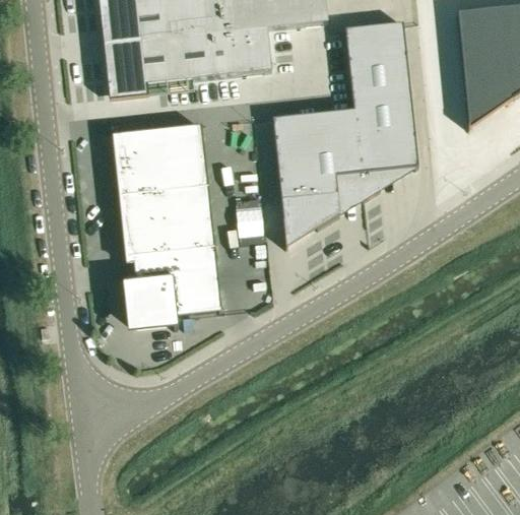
[(103,0),(103,1),(111,81),(113,100),(147,95),(147,93),(146,84),(192,79),(271,71),(266,28),(327,21),(325,0),(103,0)]
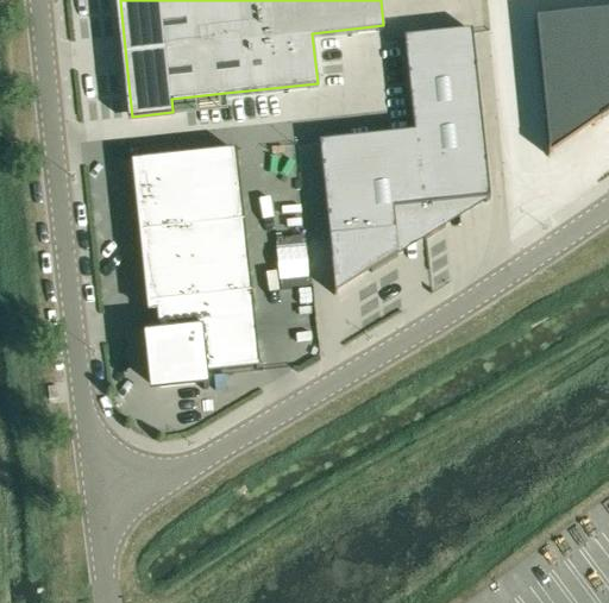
[(539,0),(547,152),(608,110),(608,0),(539,0)]
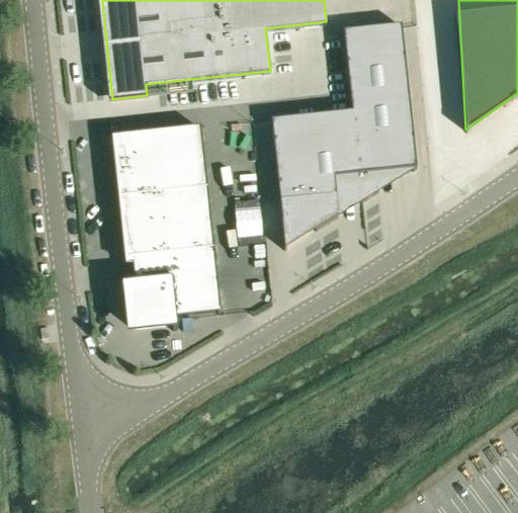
[(401,22),(343,28),(351,108),(360,191),(359,191),(360,200),(378,189),(376,170),(412,166),(412,168),(416,166),(415,154),(414,150),(401,22)]
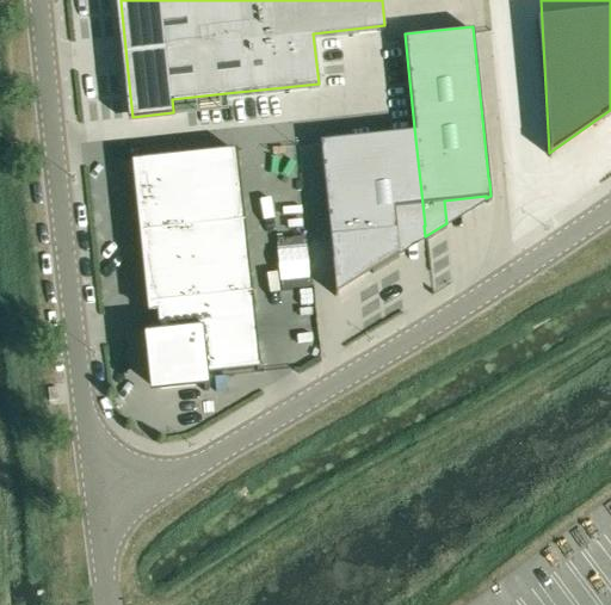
[(414,128),(319,139),(335,291),(338,290),(337,279),(371,258),(371,269),(399,252),(396,229),(424,226),(425,226),(414,128)]
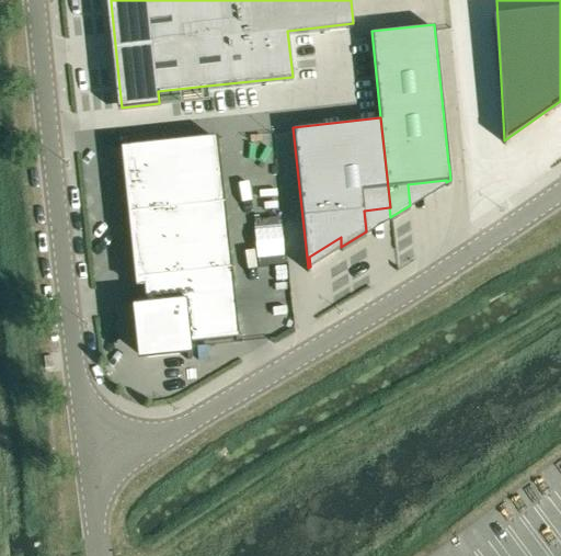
[(216,134),(119,144),(121,151),(123,150),(137,284),(142,283),(145,303),(130,305),(130,309),(138,308),(142,352),(186,348),(186,354),(191,354),(190,338),(236,333),(236,336),(238,336),(216,134)]
